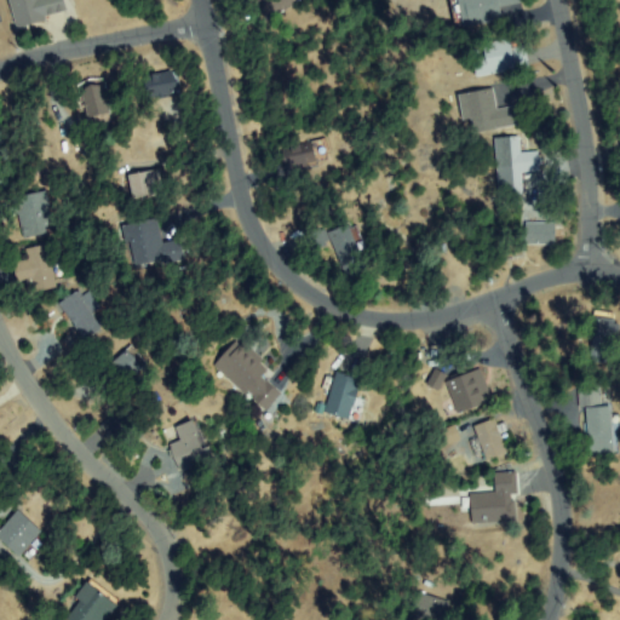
[(62,0),(65,11),(22,27),(12,0),(62,0)]
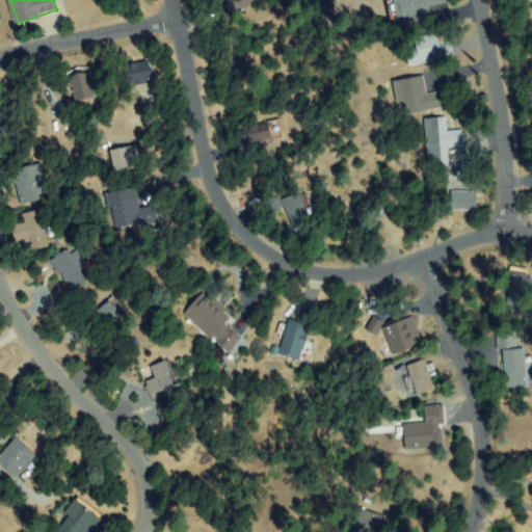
[(220,1),(221,0),(257,0),(231,18),(220,1)]
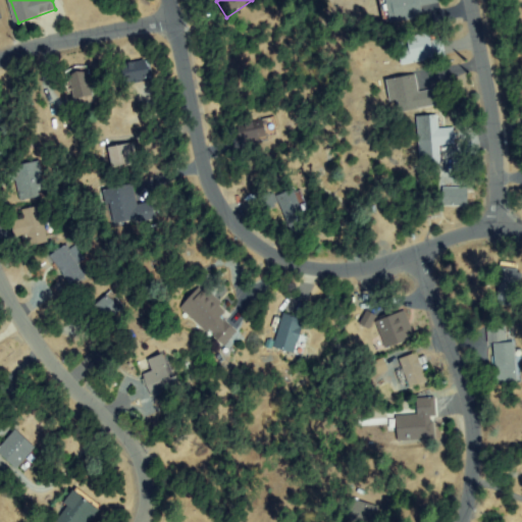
[(386,0),(440,0),(441,1),(420,6),(422,14),(392,21),(386,0)]
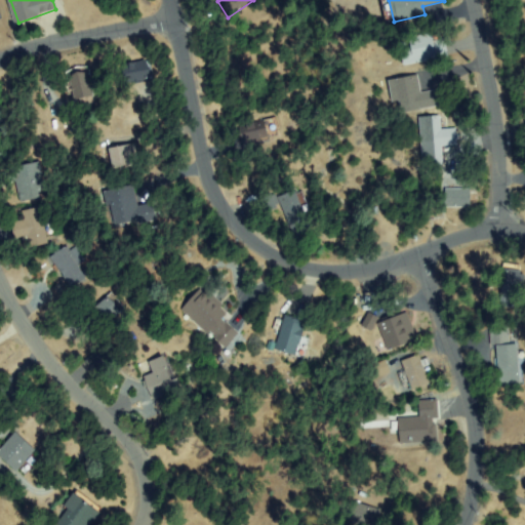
[(434,41),(446,40),(449,57),(405,64),(403,49),(411,48),(410,38),(433,35),(434,41)]
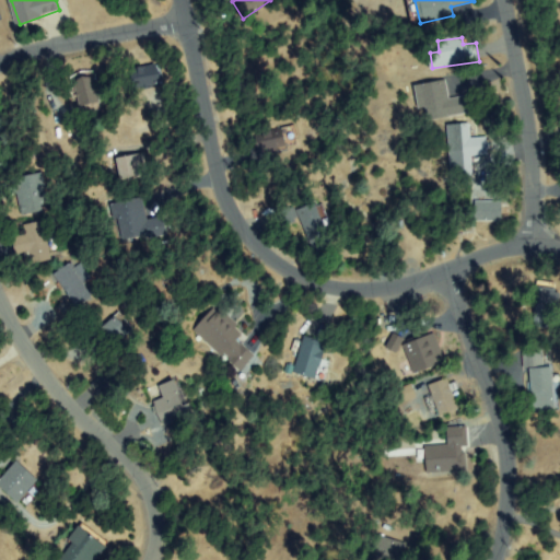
[(158,65),(162,83),(137,90),(132,71),(158,65)]
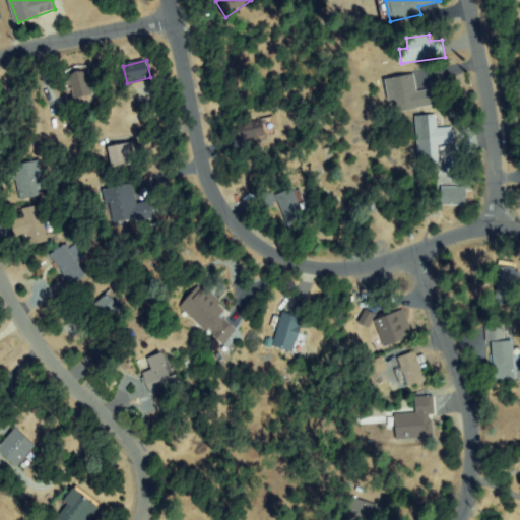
[(92,95),(76,101),(68,75),(85,70),(92,95)]
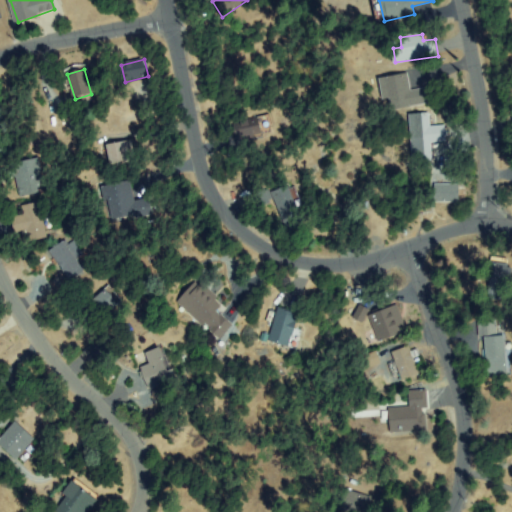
[(408,75),(411,93),(430,90),(432,102),(394,109),(392,97),(384,99),(381,79),(408,75)]
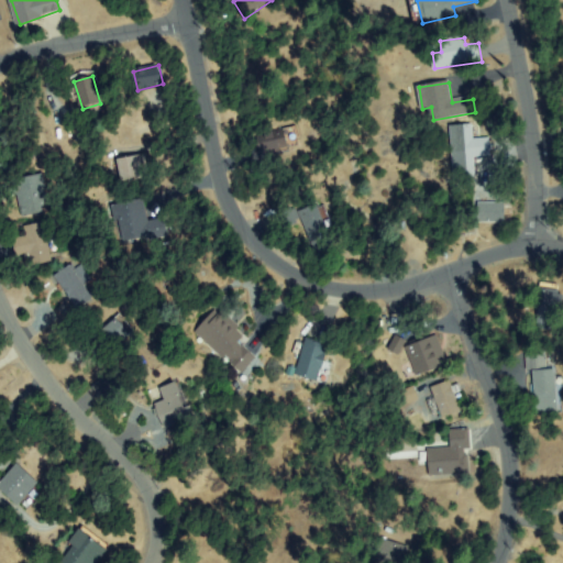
[(489,140),(490,154),(474,155),(475,176),(456,177),(453,128),(471,127),(472,141),(489,140)]
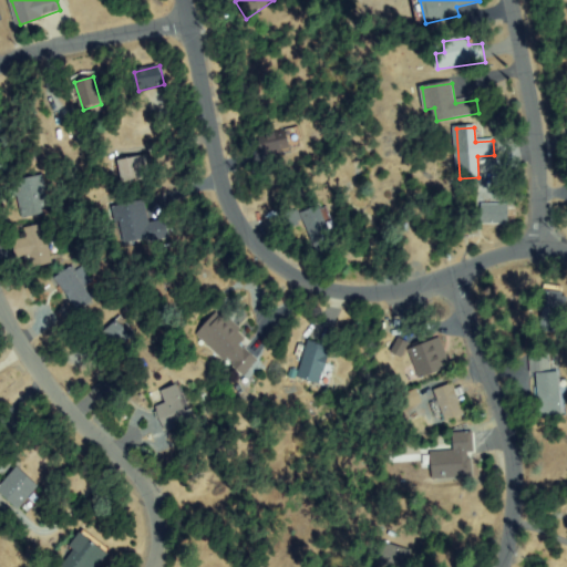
[(265,156),(259,138),(285,130),(291,147),(265,156)]
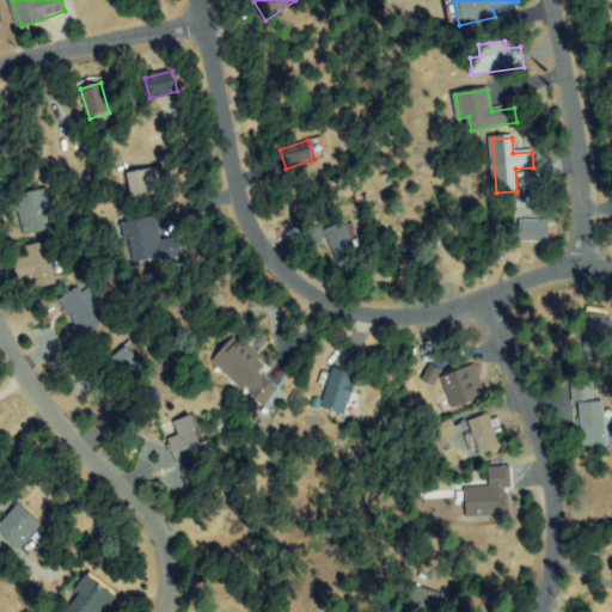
[(129,176),(158,171),(161,191),(133,196),(129,176)]
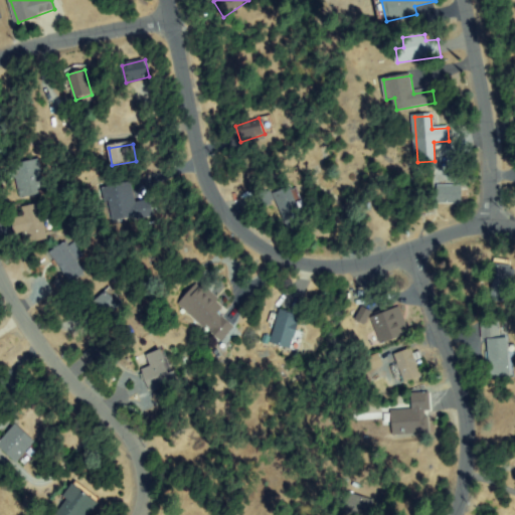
[(37,159),(44,187),(37,188),(38,194),(21,197),(16,177),(10,179),(7,166),(37,159)]
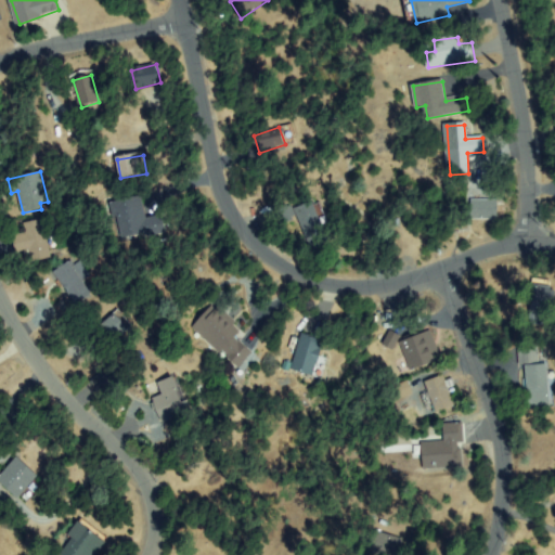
[(140,197),(144,220),(160,217),(164,230),(120,239),(114,203),(140,197)]
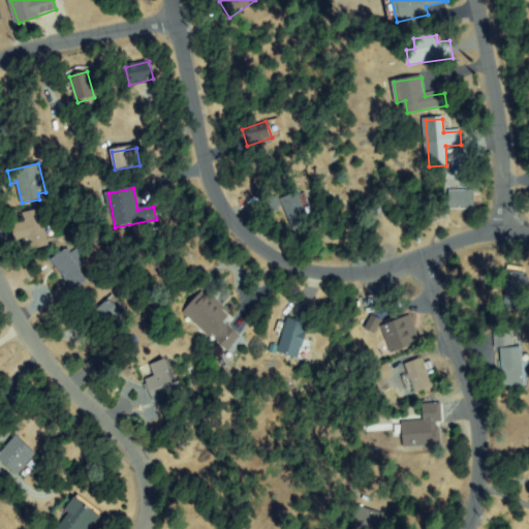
[(298,236),(282,198),(298,192),(313,229),(298,236)]
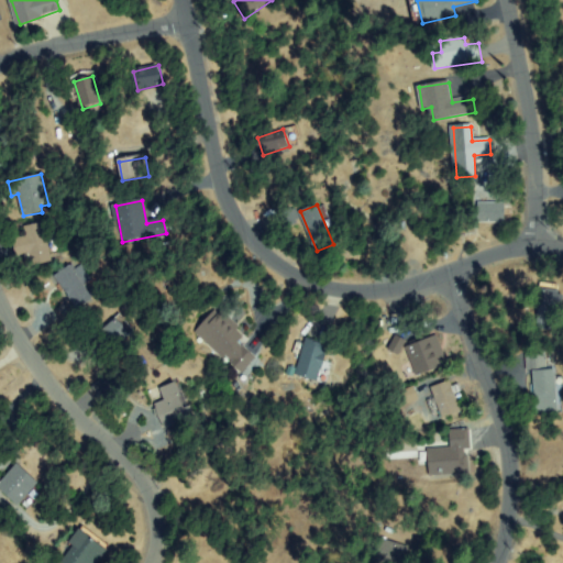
[(504,221),(479,221),(479,205),(504,205),(504,221)]
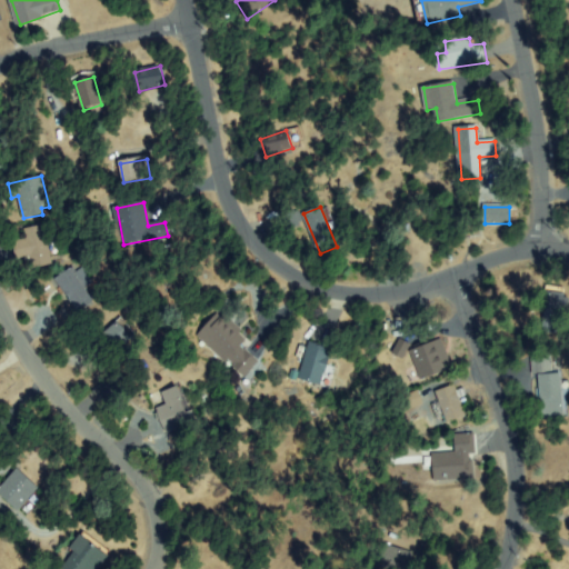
[(292,230),(281,219),(292,209),(302,220),(292,230)]
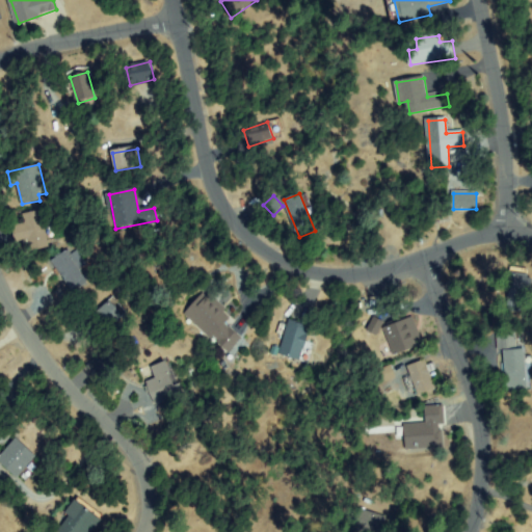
[(48,246),(32,250),(29,237),(16,241),(12,229),(26,224),(24,215),(40,212),(48,246)]
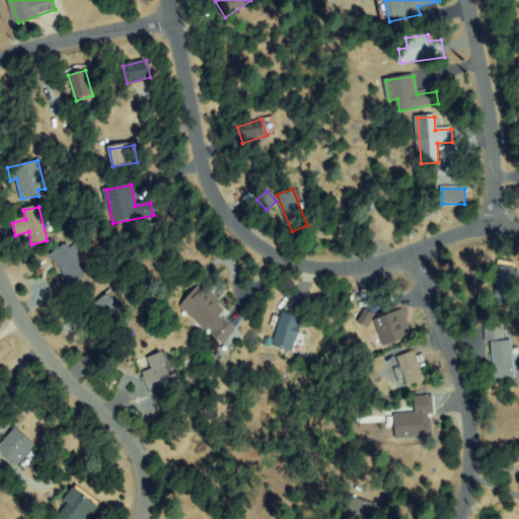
[(52,254),(65,246),(83,275),(71,284),(52,254)]
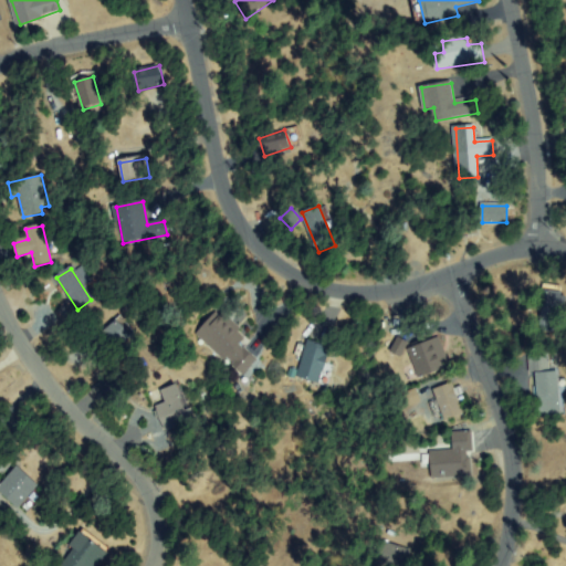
[(555,311),(554,329),(543,329),(544,289),(564,290),(563,312),(555,311)]
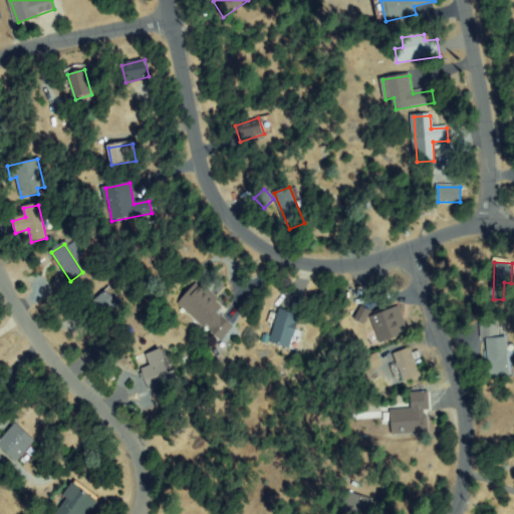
[(214,310),(232,327),(221,340),(180,302),(198,283),(220,303),(214,310)]
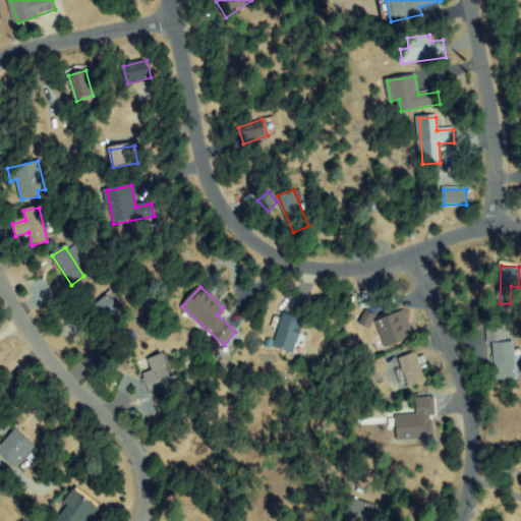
[(112,295),(119,309),(93,326),(84,310),(112,295)]
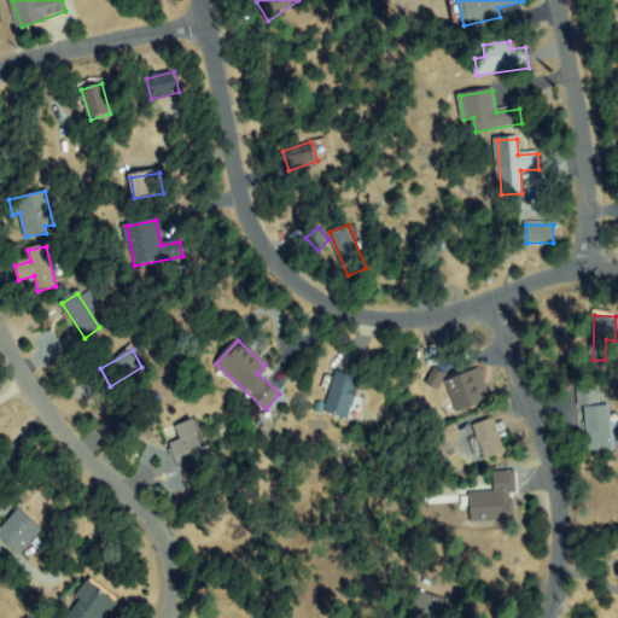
[(479,368),(490,400),(459,412),(448,379),(479,368)]
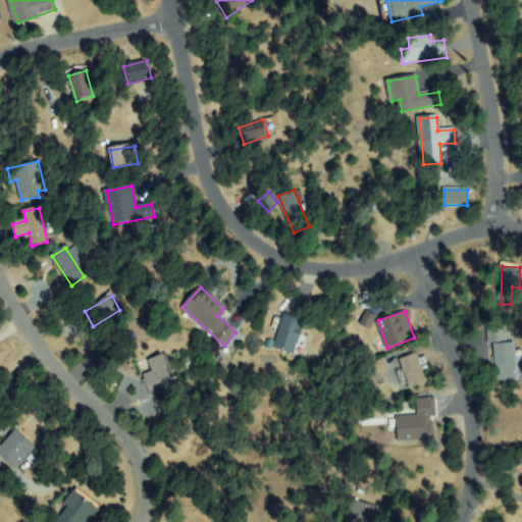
[(367,312),(375,316),(370,327),(362,323),(367,312)]
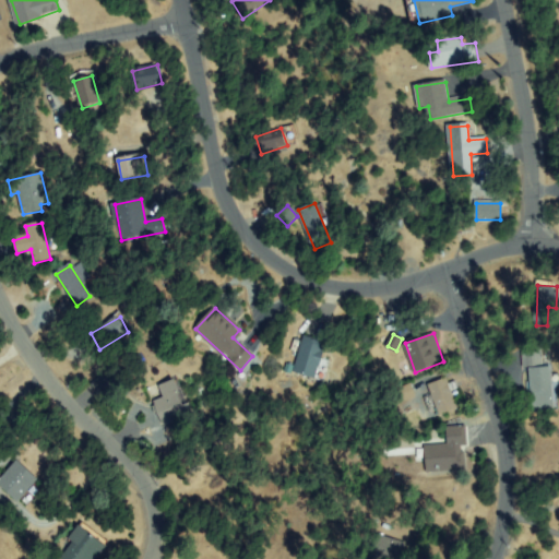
[(324,343),(316,377),(295,371),(304,337),(324,343)]
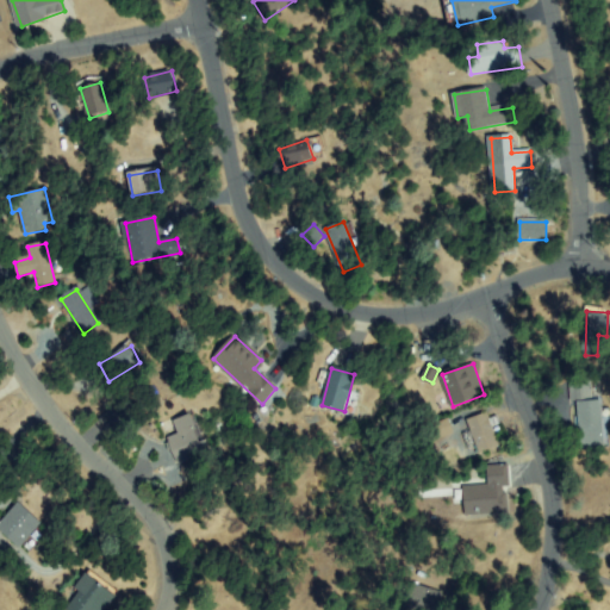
[(590,378),(591,399),(572,399),(572,378),(590,378)]
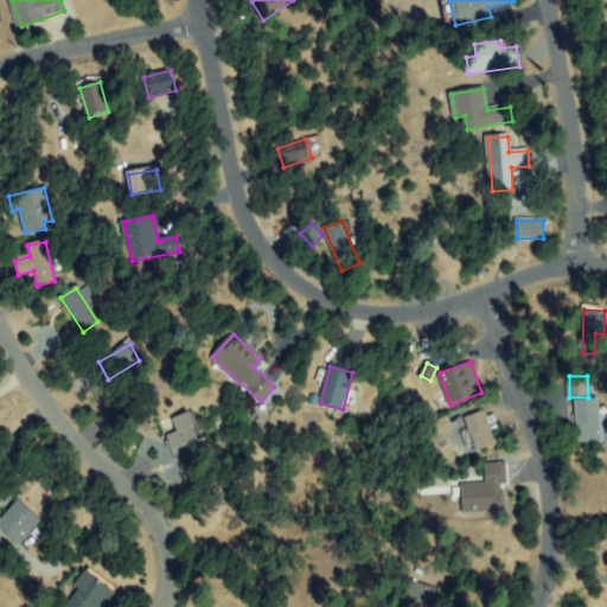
[(109,433),(101,416),(132,400),(134,406),(127,409),(133,421),(109,433)]
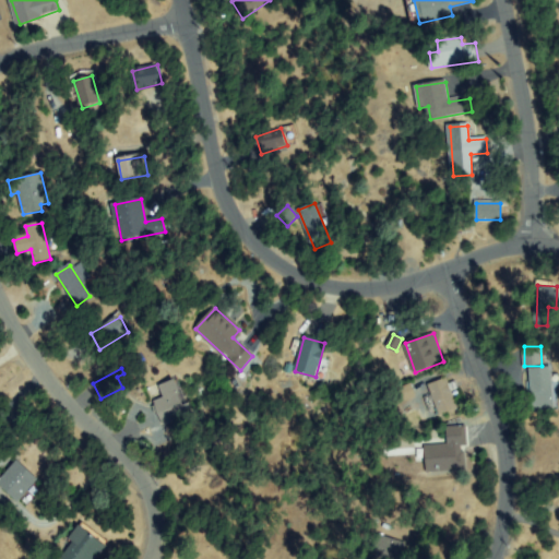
[(533,411),(530,371),(550,369),(554,409),(533,411)]
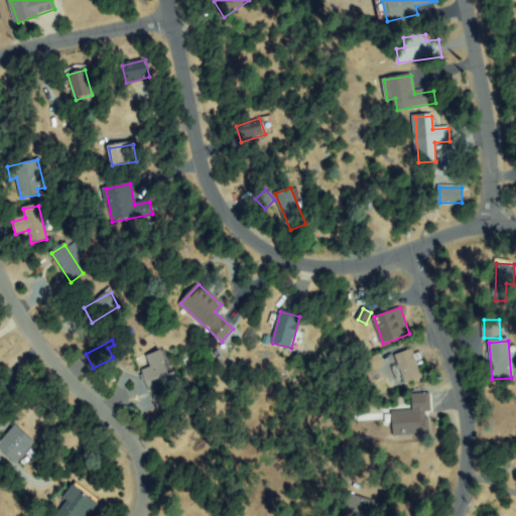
[(396,356),(412,351),(421,378),(405,383),(396,356)]
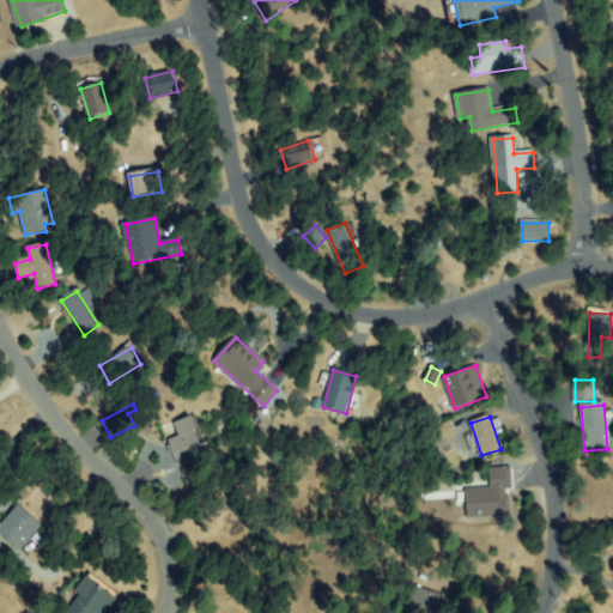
[(182,437),(176,424),(193,418),(207,454),(180,466),(170,442),(182,437)]
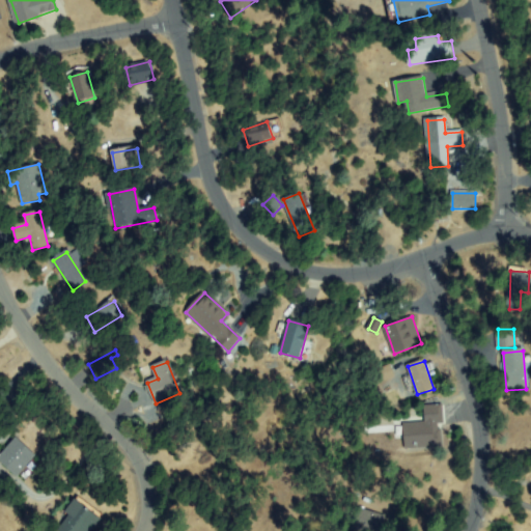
[(379,381),(375,369),(390,366),(393,378),(379,381)]
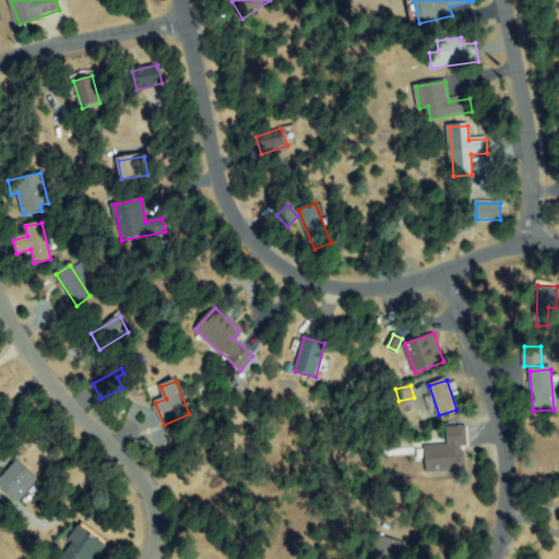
[(427,447),(450,445),(449,428),(463,428),(464,470),(428,470),(427,447)]
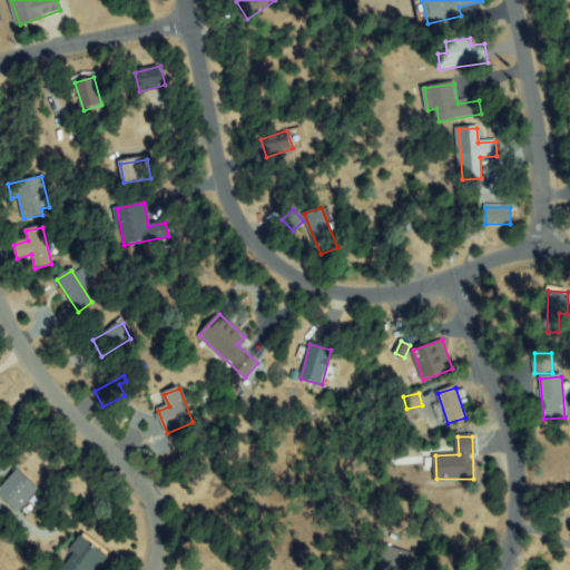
[(0,493),(0,489),(15,473),(36,491),(20,511),(0,493)]
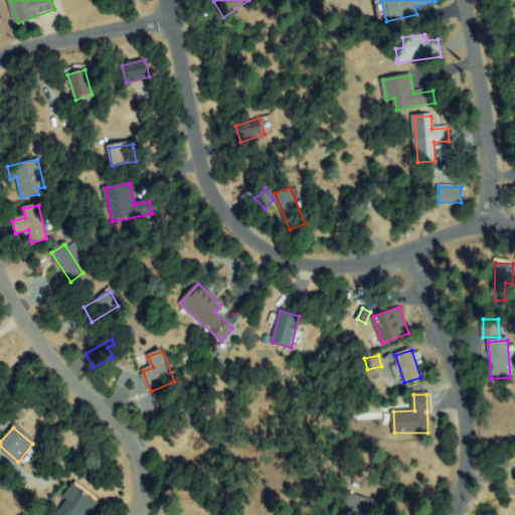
[(74,485),(97,498),(87,514),(62,514),(58,512),(74,485)]
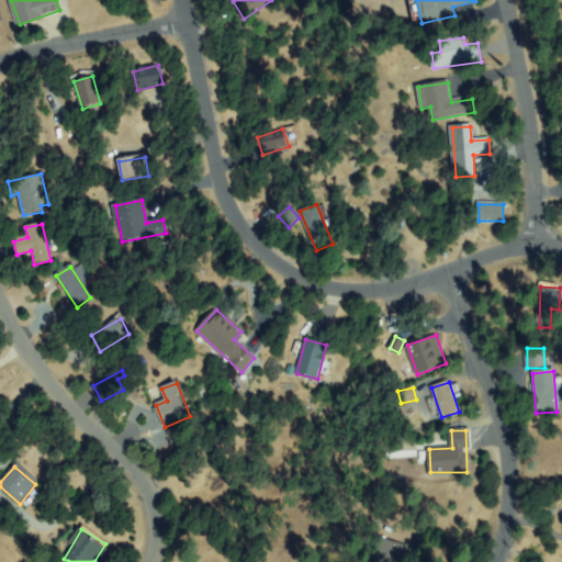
[(382,561),(372,559),(378,540),(406,549),(402,561),(382,561)]
